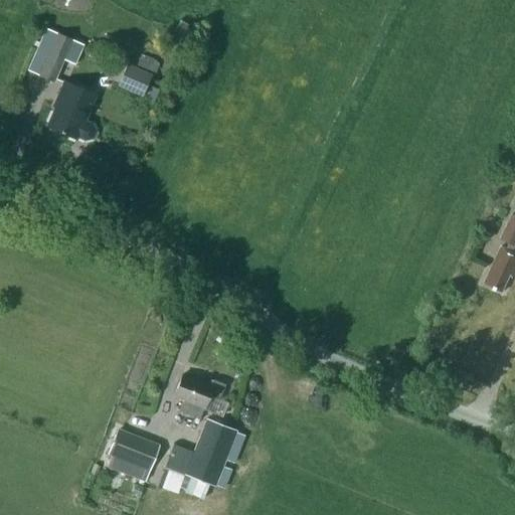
[(189,25),(180,20),(167,45),(175,49),(189,25)]
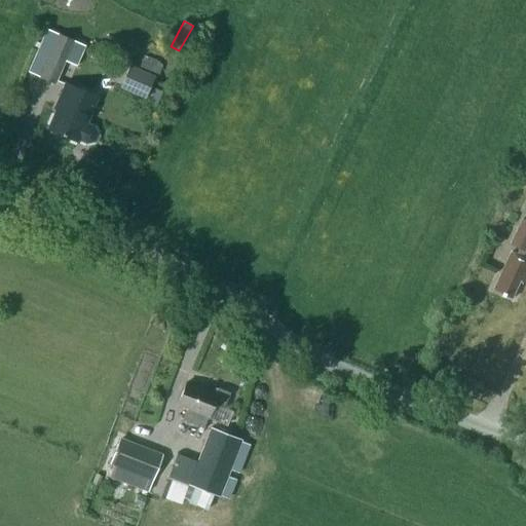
[(46,30),(38,47),(50,52),(41,76),(55,82),(66,60),(77,65),(84,46),(46,30)]
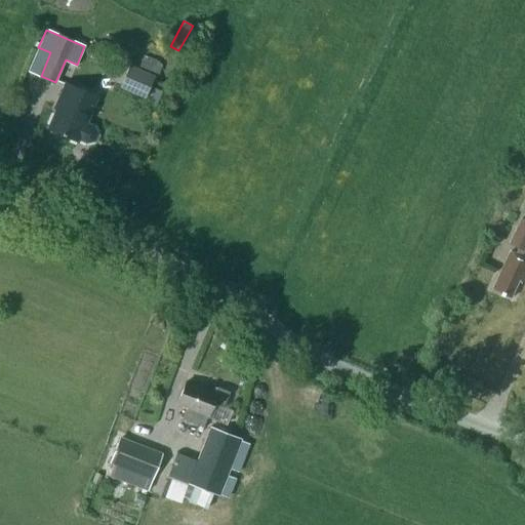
[(119,87),(145,97),(154,76),(128,65),(119,87)]
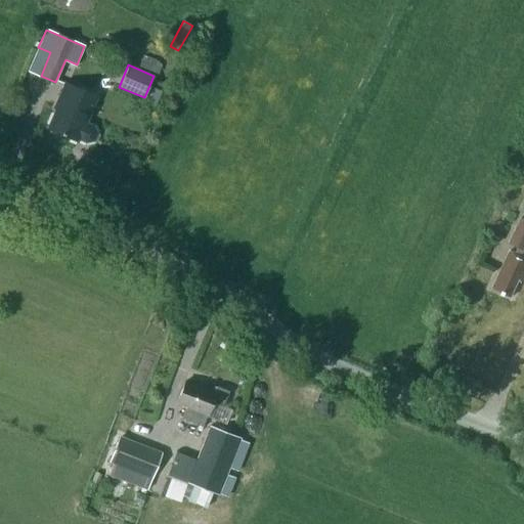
[(98,132),(93,125),(85,121),(96,96),(67,83),(59,98),(61,99),(49,128),(77,140),(78,137),(86,141),(95,139),(98,132)]
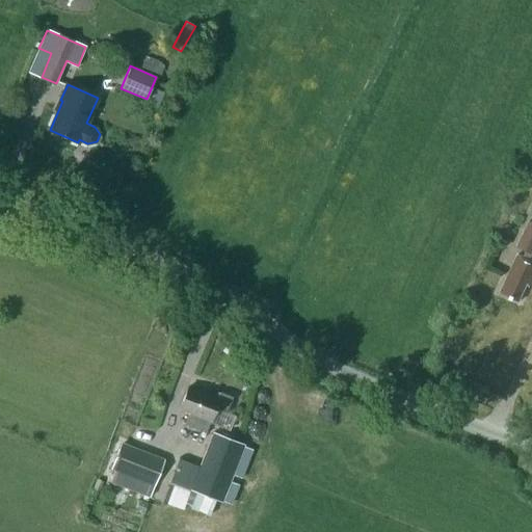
[(531,221),(530,221),(519,246),(528,250),(525,257),(519,254),(501,293),(520,301),(530,277),(531,277),(531,221)]
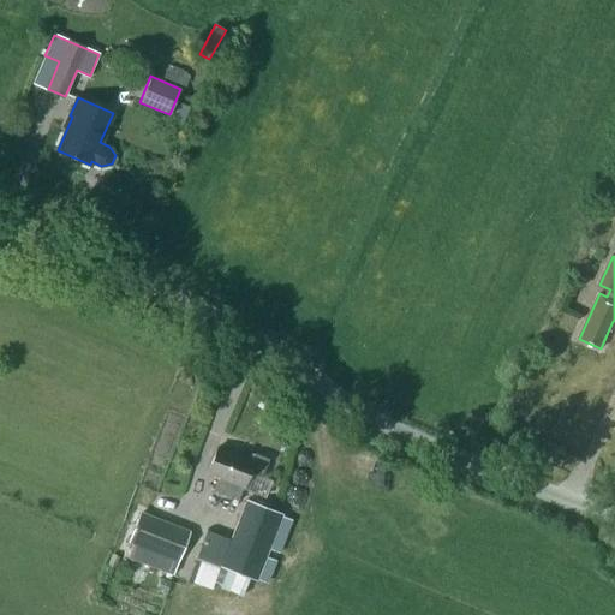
[(267,459),(255,454),(252,461),(218,448),(208,471),(220,476),(214,490),(238,499),(249,471),(261,475),(267,459)]
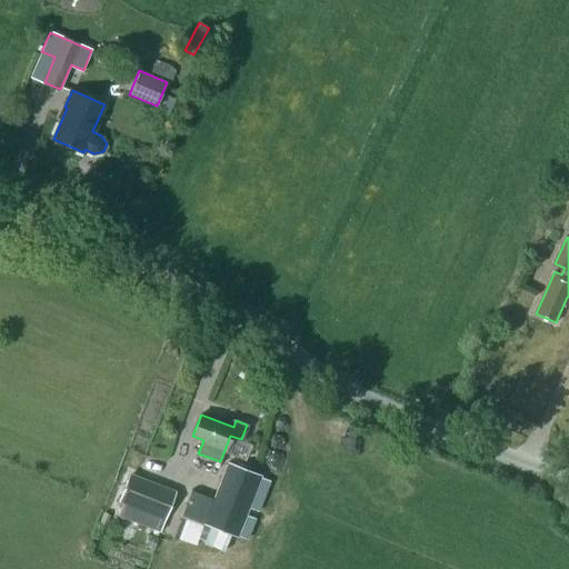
[(262,471),(229,460),(207,523),(241,535),(262,471)]
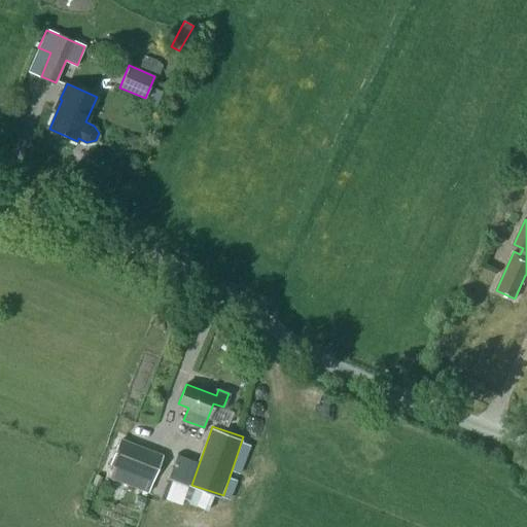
[(163,455),(119,438),(109,465),(152,482),(163,455)]
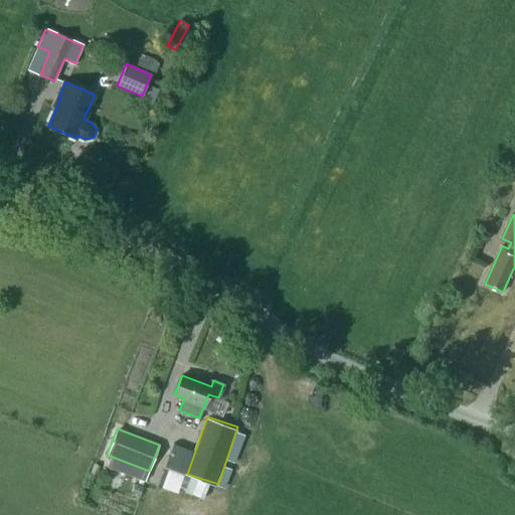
[(166,467),(187,474),(195,452),(173,444),(166,467)]
